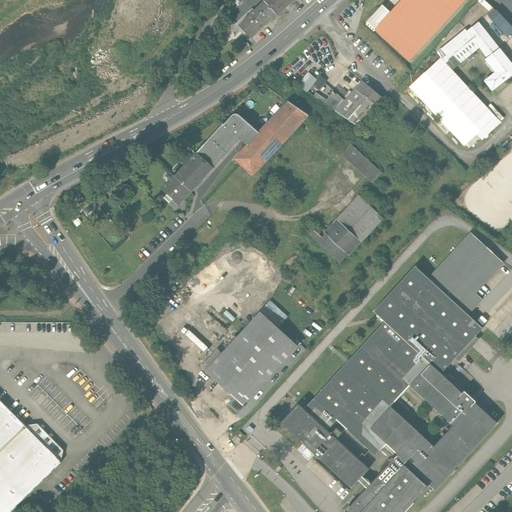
[(262,0),(265,2),(276,14),(277,15),(292,0),(262,0)]
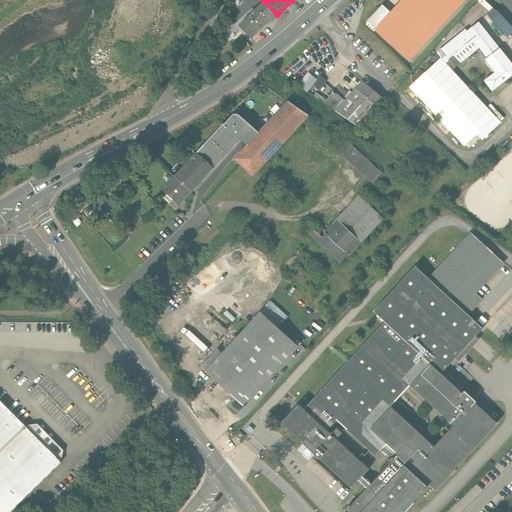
[(465,0),(404,0),(391,14),(382,6),(366,23),(409,61),(465,0)]
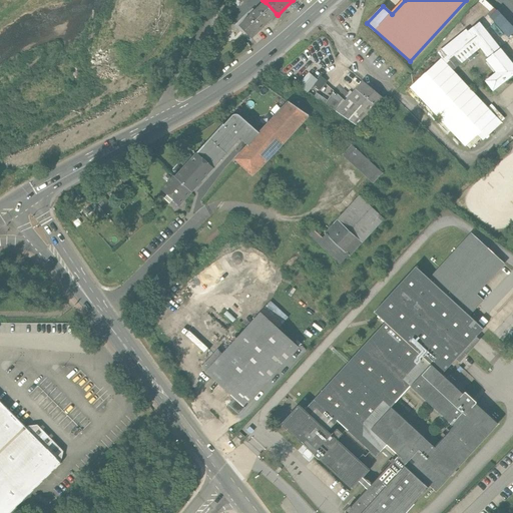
[(391,0),(387,5),(394,11),(403,0),(391,0)]
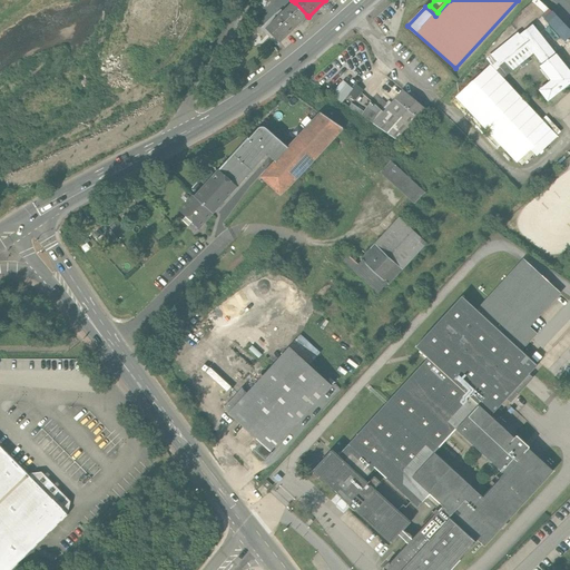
[(533,25),(550,7),(542,0),(532,0),(521,13),(533,25)]
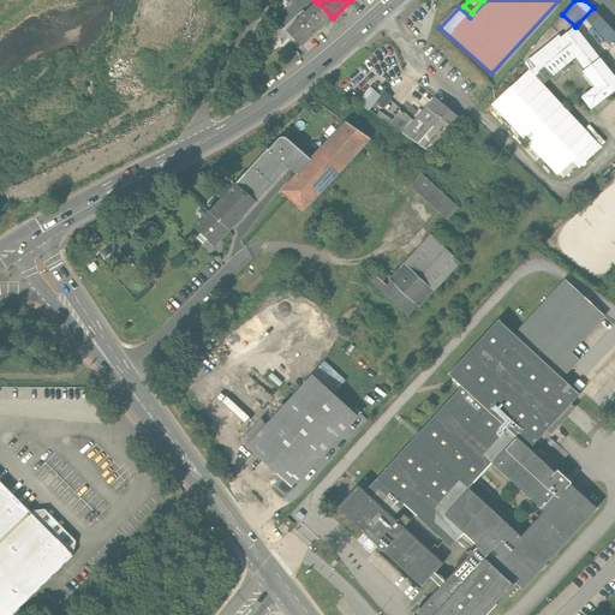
[(332,17),(318,3),(287,31),(302,47),(332,17)]
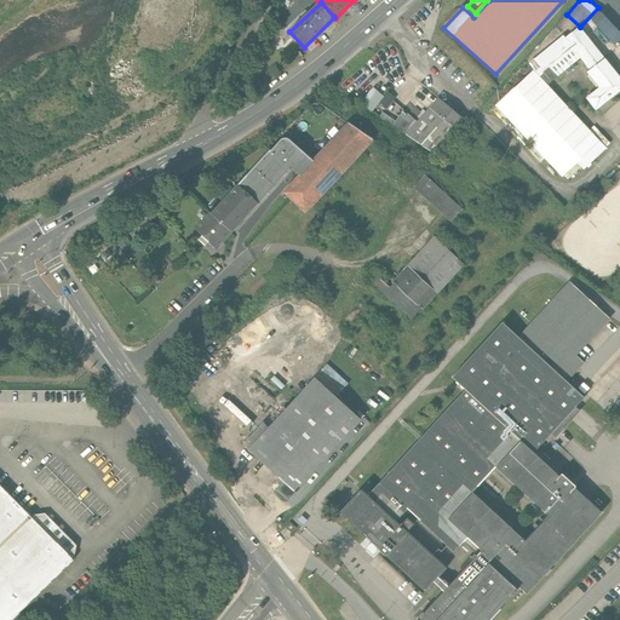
[(613,27),(601,12),(591,21),(604,35),(613,27)]
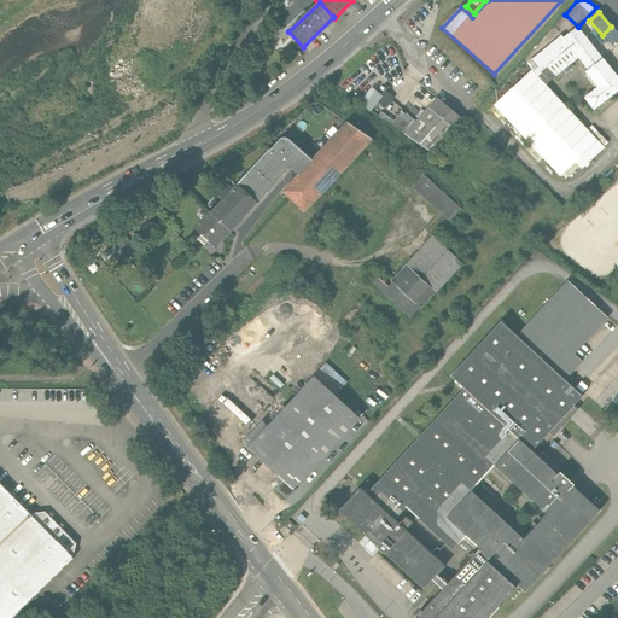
[(578,56),(588,68),(601,58),(589,42),(577,30),(535,65),(548,81),(578,56)]
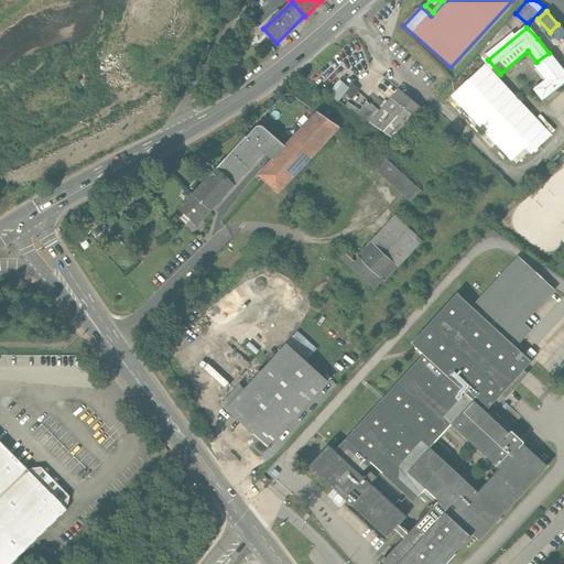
[(534,89),(541,98),(553,88),(563,78),(563,73),(549,53),(537,62),(546,79),(534,89)]
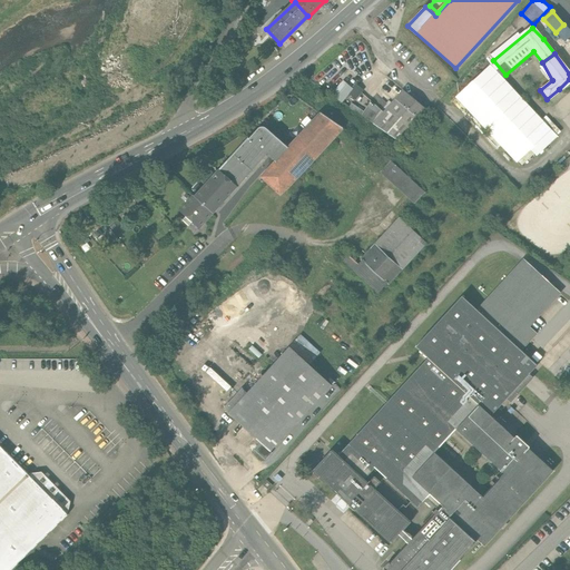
[(553,129),(494,68),(459,101),(517,164),(553,129)]
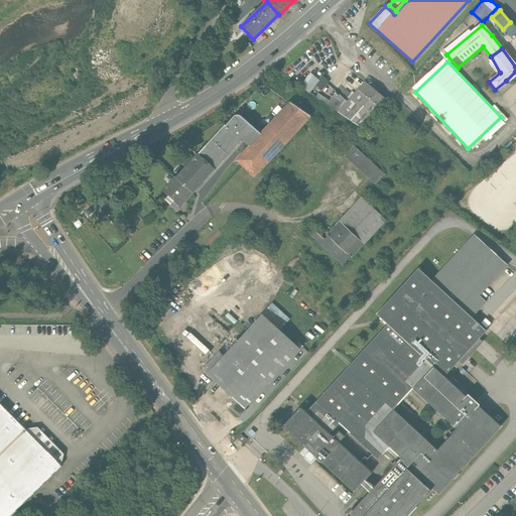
[(350,99),(329,84),(330,83),(324,79),(310,93),(363,130),(381,110),(358,91),(358,90),(350,99)]
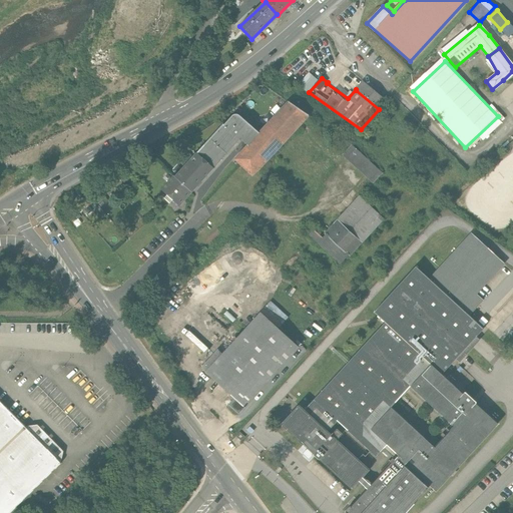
[(386,101),(363,81),(356,90),(379,109),(386,101)]
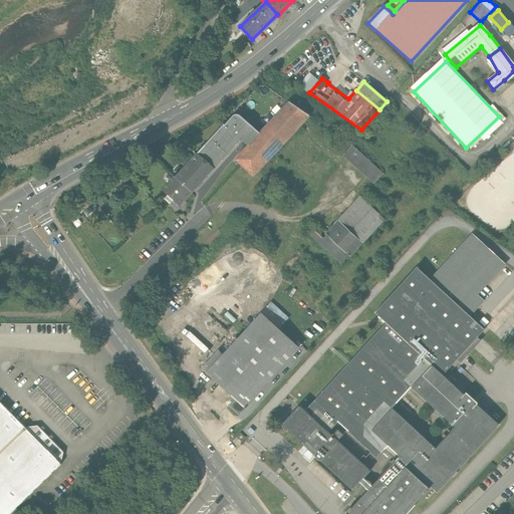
[(253,176),(307,117),(288,99),(259,131),(247,144),(234,158),(253,176)]
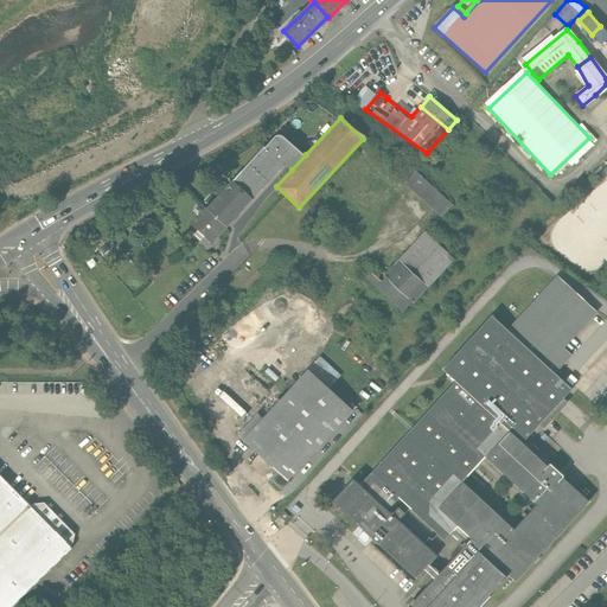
[(264,144),(256,151),(279,171),(285,163),(292,170),(306,154),(283,134),(282,133),(281,133),(279,132),(278,132),(276,133),(275,133),(274,134),(266,144),(264,144)]
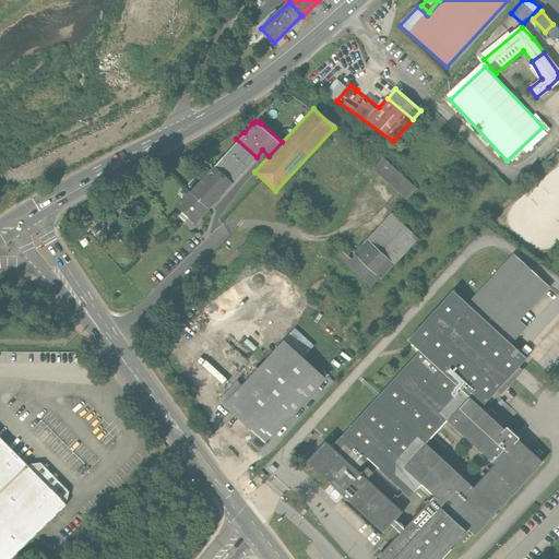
[(236,139),(223,154),(242,173),(257,157),(236,139)]
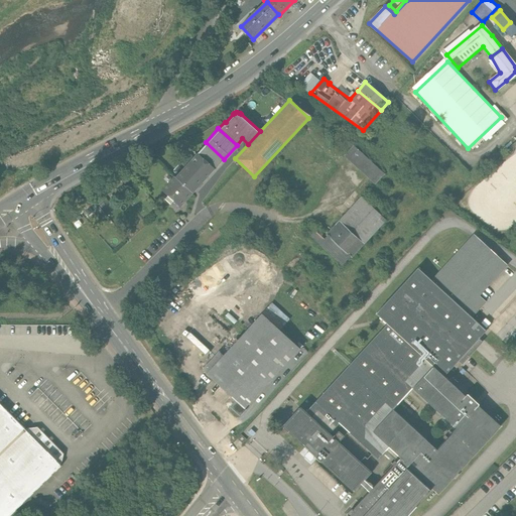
[(206,142),(191,157),(210,174),(224,159),(206,142)]
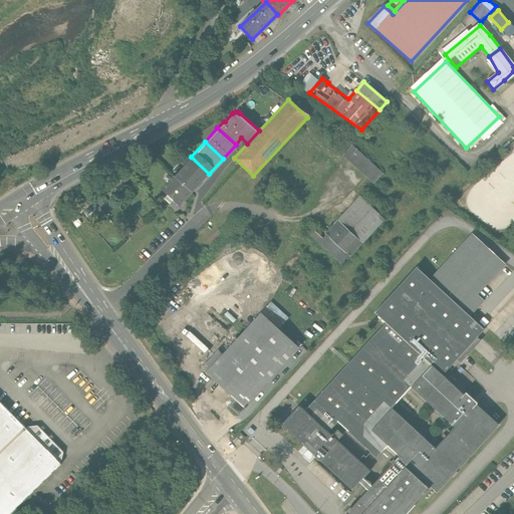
[(352,146),(344,155),(374,184),(382,175),(383,174),(382,173),(381,174),(375,168),(376,167),(375,167),(374,168),(368,162),(369,161),(368,160),(367,161),(360,155),(361,154),(360,153),(360,154),(353,147),(353,146),(353,145),(352,146)]
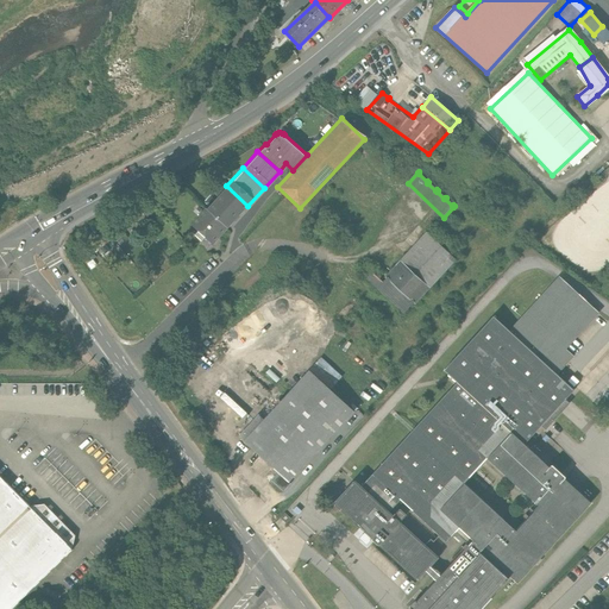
[(226,186),(212,201),(233,221),(248,206),(226,186)]
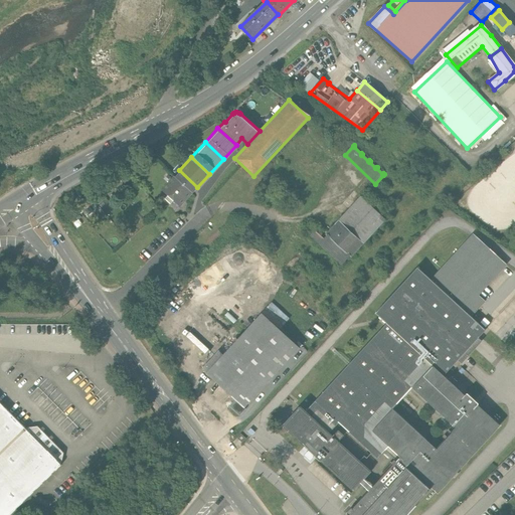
[(174,200),(180,206),(197,187),(179,170),(175,175),(173,173),(160,187),(169,195),(166,199),(171,203),(174,200)]
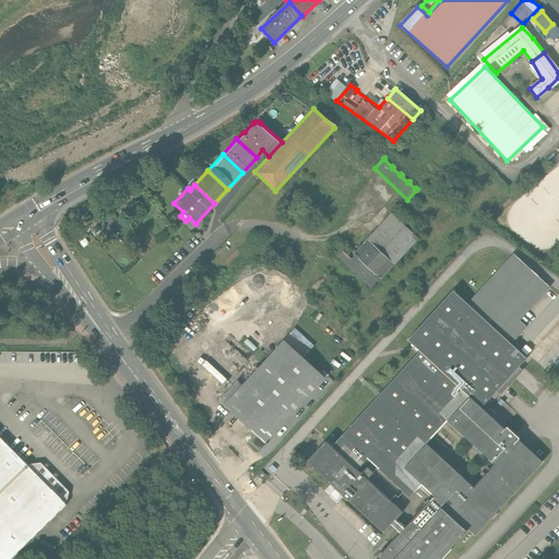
[(406,226),(391,213),(354,254),(355,256),(356,254),(381,277),(418,238),(411,232),(413,229),(407,224),(406,226)]
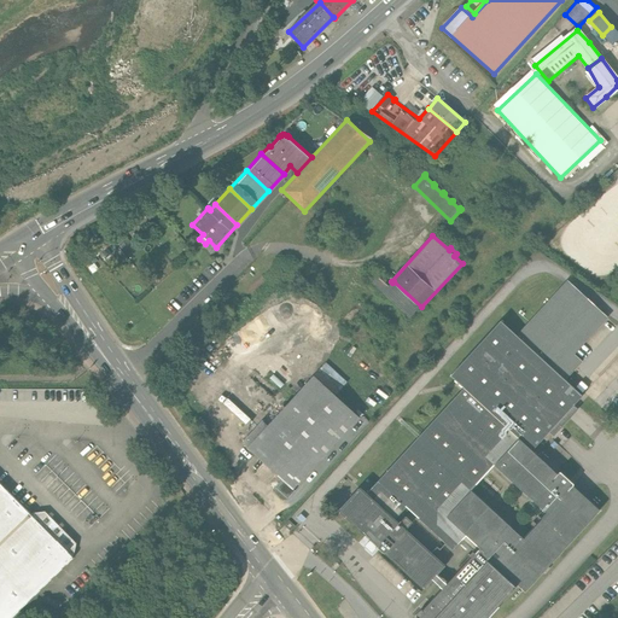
[(420,308),(421,307),(394,281),(392,283),(390,286),(374,274),(369,280),(410,316),(419,307),(420,308)]
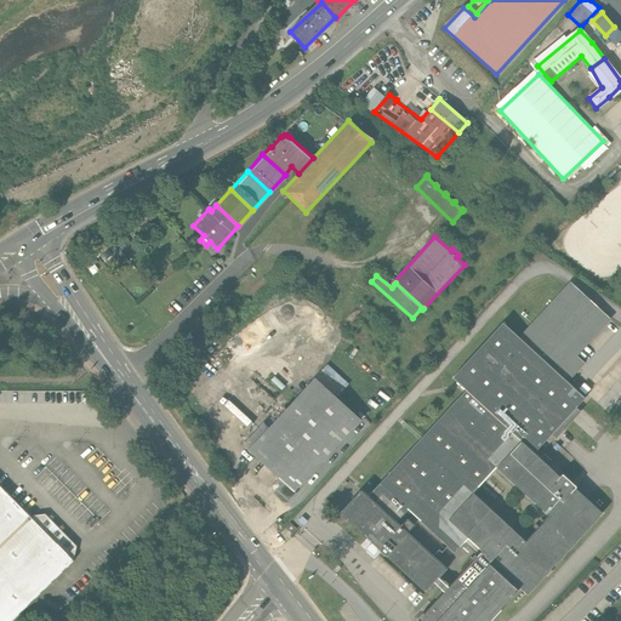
[(503,323),(453,377),(467,389),(368,497),(362,491),(341,514),(375,545),(372,546),(377,550),(379,548),(380,550),(380,551),(386,557),(387,557),(387,556),(426,592),(446,569),(408,534),(408,533),(414,525),(408,519),(400,528),(397,523),(408,511),(455,553),(468,539),(483,552),(477,558),(474,556),(472,559),(471,558),(460,570),(463,573),(425,615),(423,614),(417,620),(490,620),(522,588),(528,594),(546,575),(548,576),(552,571),(551,570),(603,513),(576,488),(576,486),(563,474),(562,474),(560,477),(535,453),(577,406),(586,398),(568,381),(585,364),(575,354),(584,346),(585,347),(610,319),(571,284),(520,337),(503,323)]
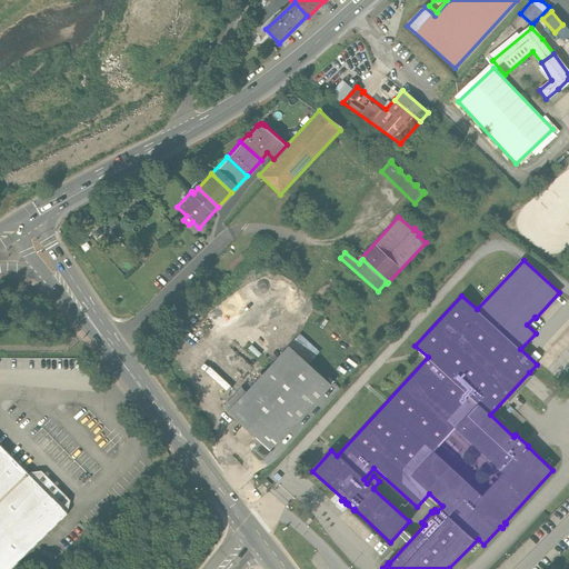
[(543,326),(568,299),(562,293),(537,320),(543,326)]
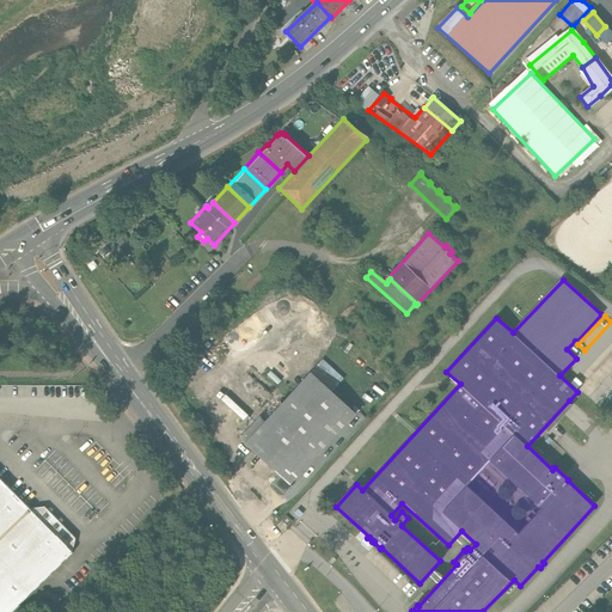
[(310,372),(244,442),(280,475),(273,483),(285,494),(292,487),(291,484),(355,414),(310,372)]
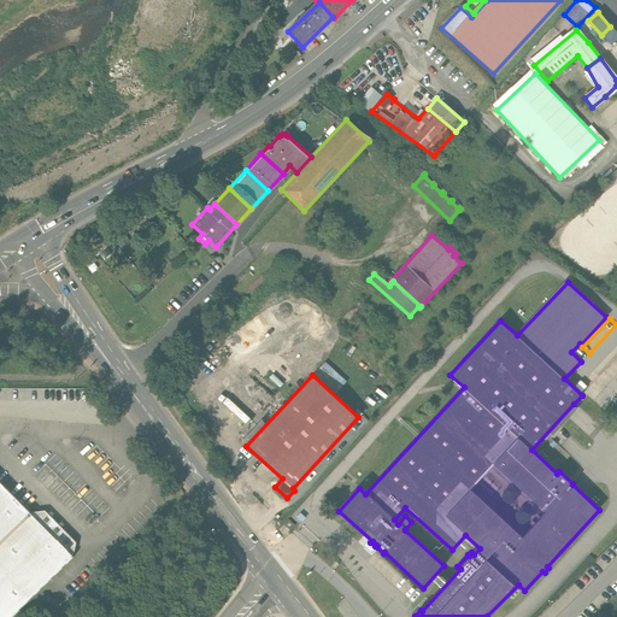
[(0,616),(9,616),(71,558),(74,544),(45,512),(28,513),(0,486),(0,616)]
